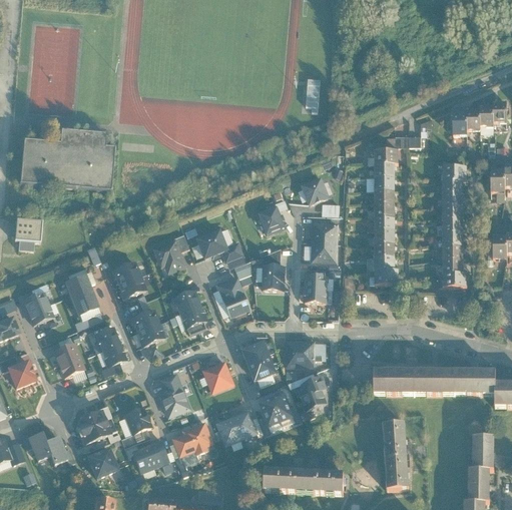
[(307,107),(312,107),(312,112),(322,112),(323,79),(307,78),(307,107)]
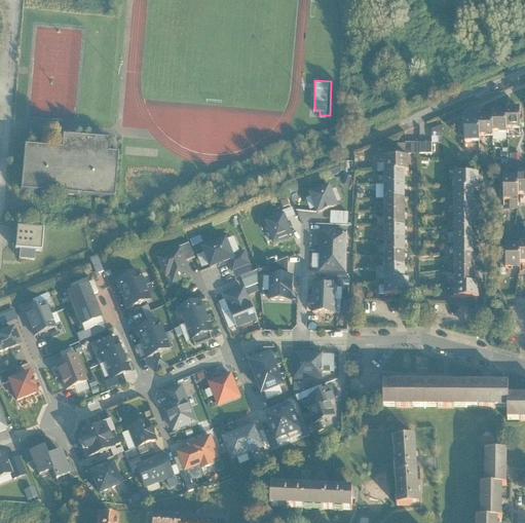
[(505,107),(505,110),(505,126),(520,126),(520,106),(505,107)]
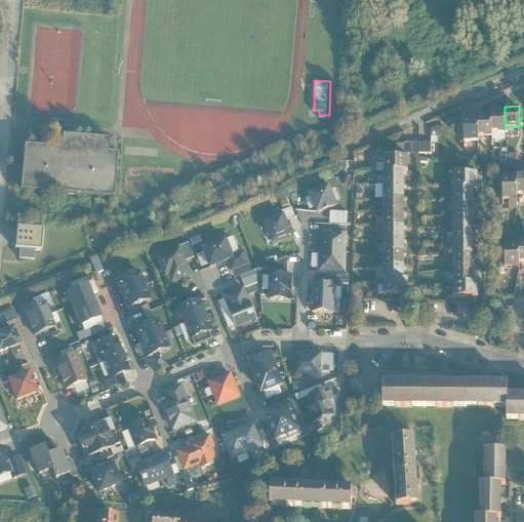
[(505,126),(505,110),(490,110),(490,113),(491,130),(505,130),(505,126)]
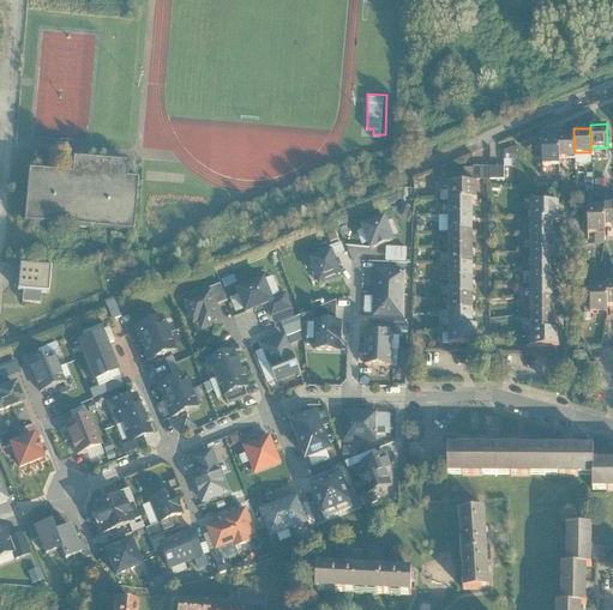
[(558,133),(558,134),(559,157),(575,157),(575,152),(574,132),(558,133)]
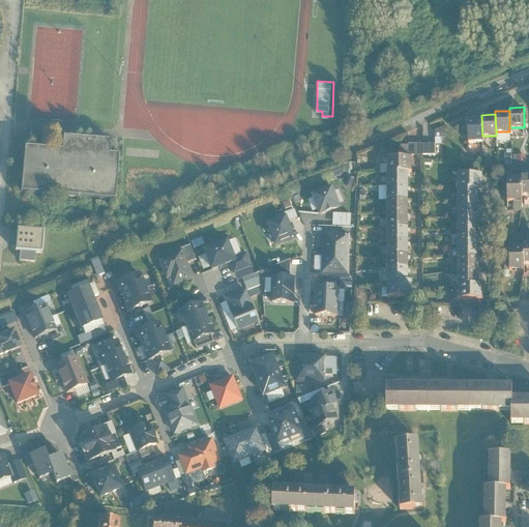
[(482,136),(481,116),(468,117),(468,142),(482,141),(482,136)]
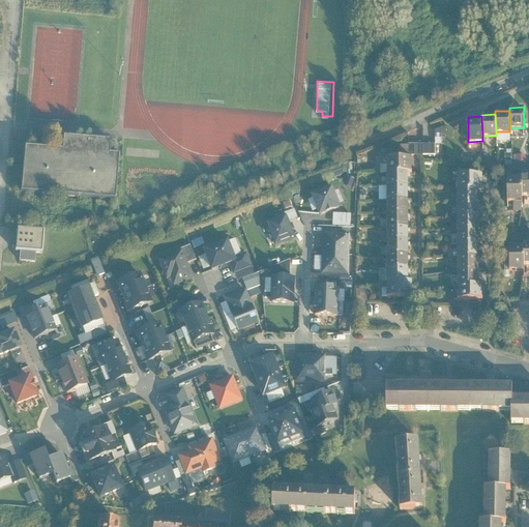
[(22,191),(115,198),(118,154),(110,153),(111,141),(62,137),(61,149),(26,146),(22,191)]
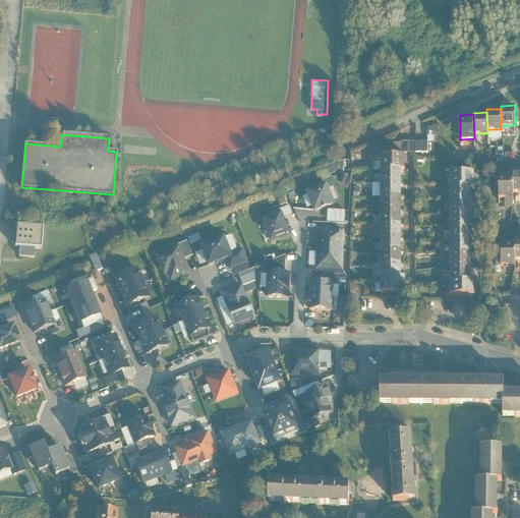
[(426,150),(426,139),(401,139),(401,151),(426,150)]
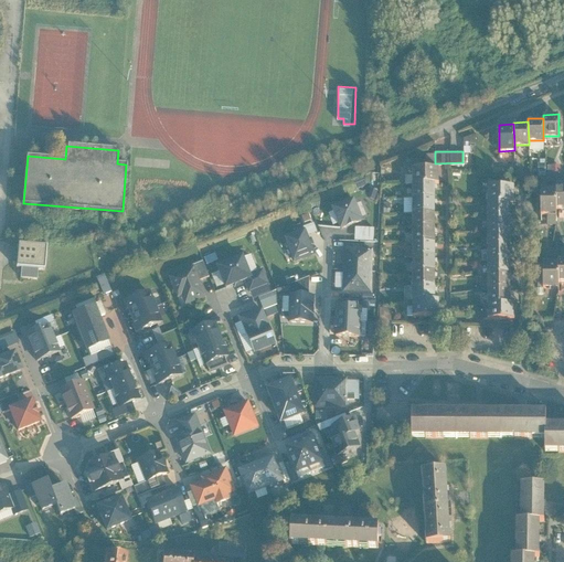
[(540,162),(540,171),(557,171),(557,162),(540,162)]
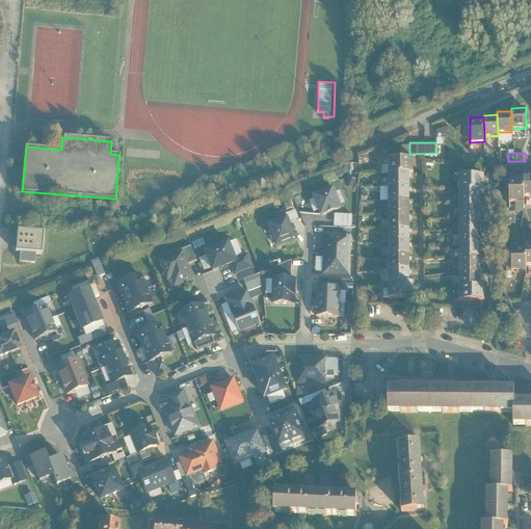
[(387,157),(388,172),(409,172),(413,172),(413,157),(387,157)]
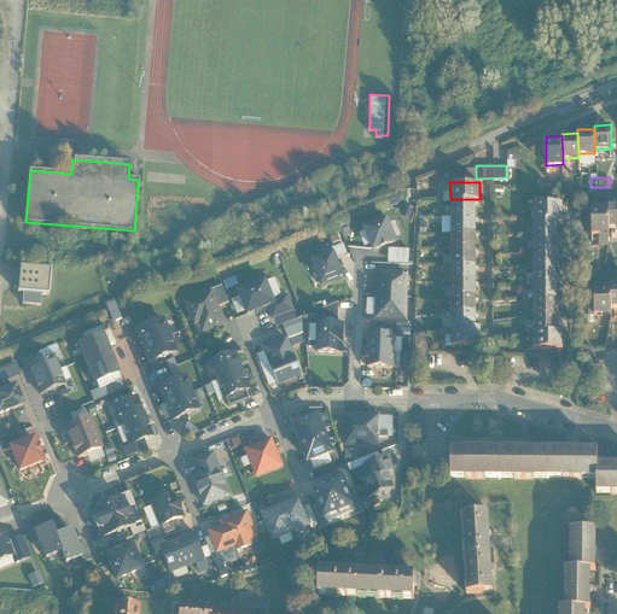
[(450,199),(450,215),(475,215),(476,199),(450,199)]
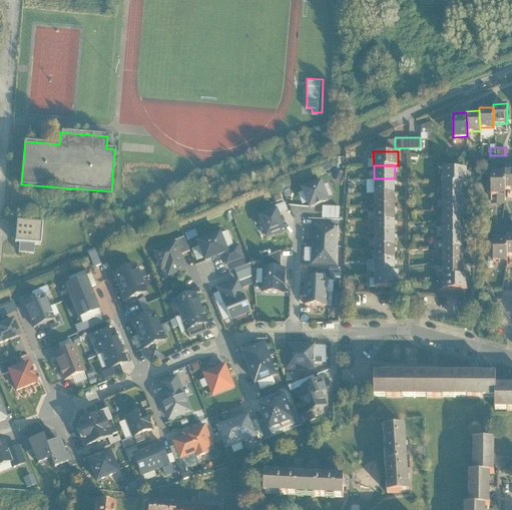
[(442,167),(442,182),(463,182),(466,182),(466,167),(442,167)]
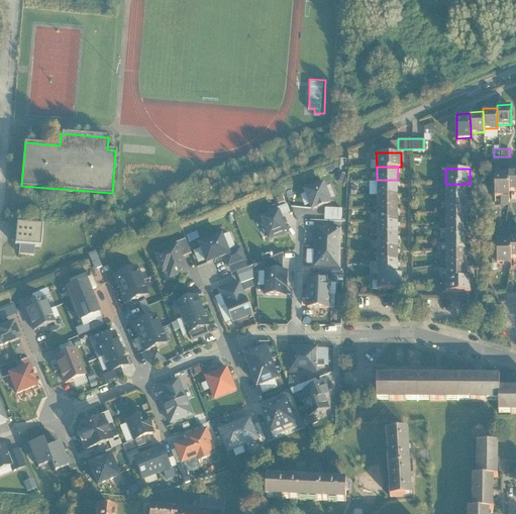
[(338,171),(335,180),(342,182),(345,174),(338,171)]
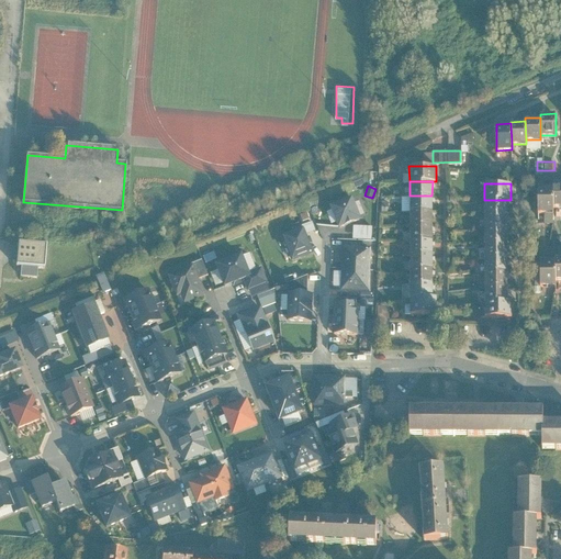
[(553,207),(553,187),(538,187),(538,213),(553,212),(553,207)]
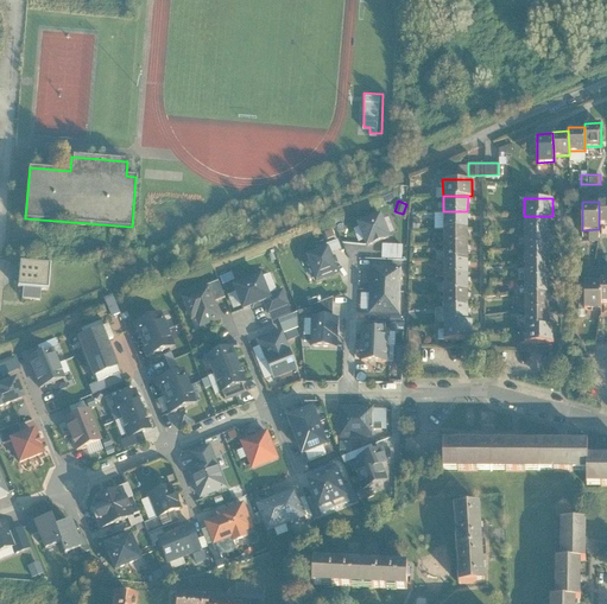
[(467,211),(443,211),(443,227),(467,227),(467,211)]
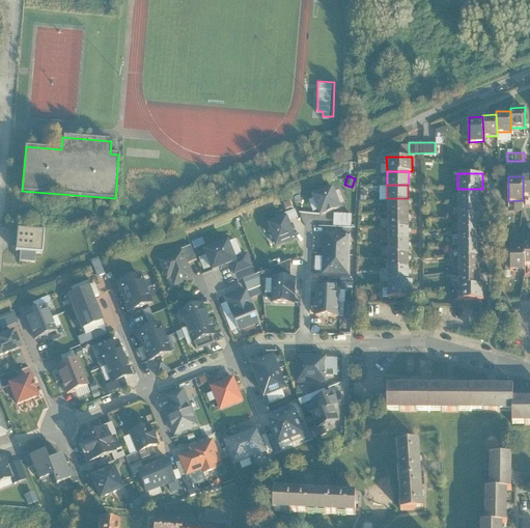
[(334,187),(312,195),(321,216),(342,207),(334,187)]
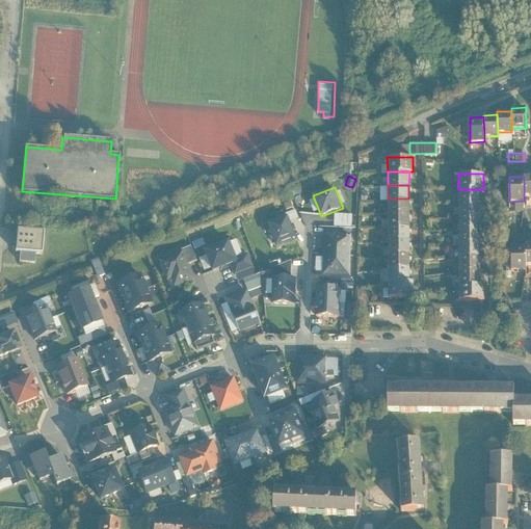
[(480,205),(480,189),(458,189),(458,205),(480,205)]
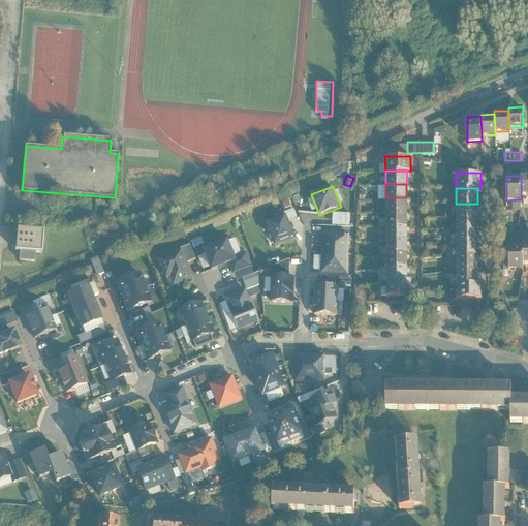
[(385,197),(385,212),(406,212),(406,197),(385,197)]
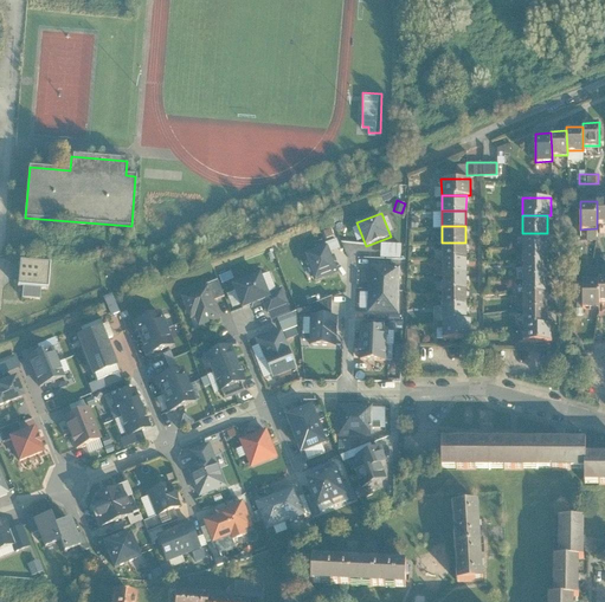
[(522,233),(522,247),(547,247),(547,233),(522,233)]
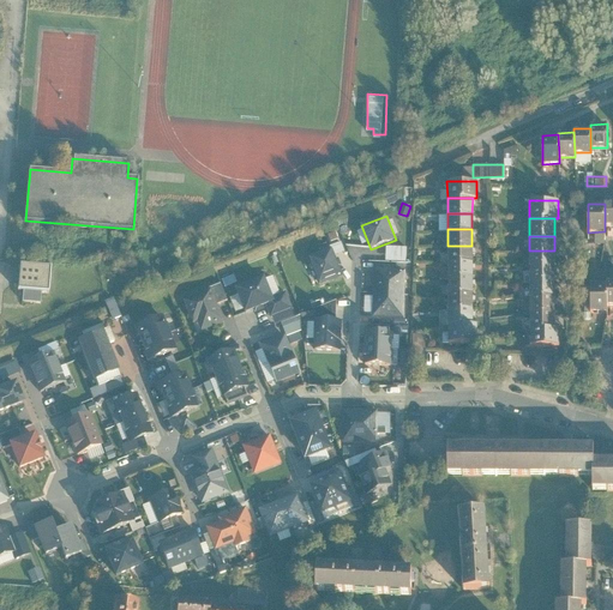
[(472,246),(448,246),(446,261),(472,261),(472,246)]
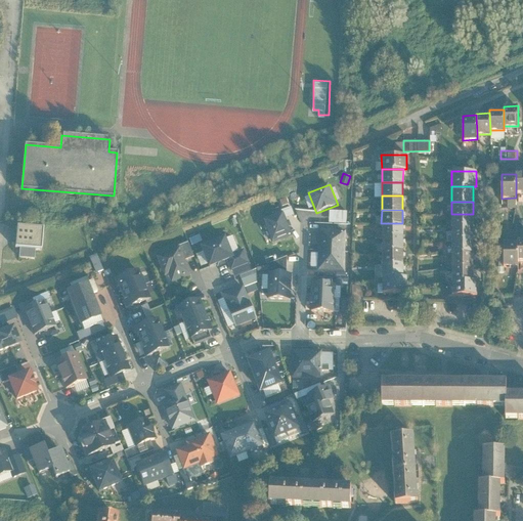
[(284,214),(264,221),(272,243),(292,235),(284,214)]
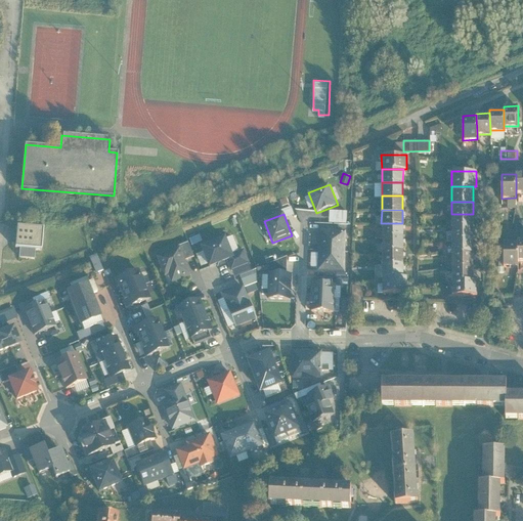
[(451,214),(451,228),(473,228),(473,214),(451,214)]
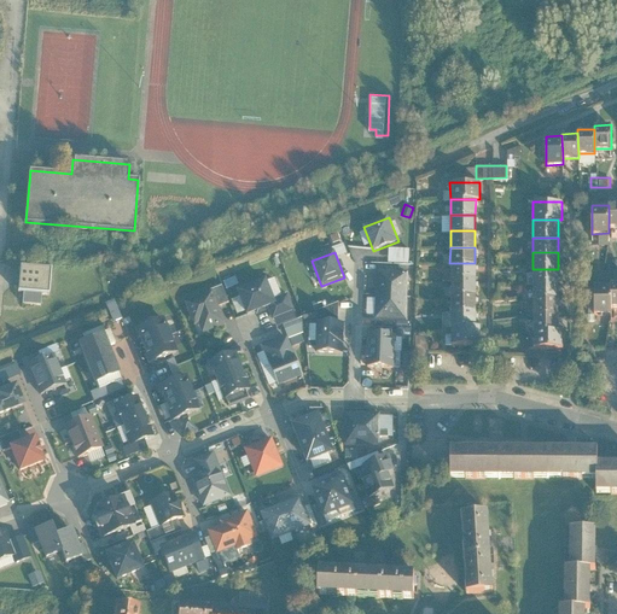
[(449,263),(449,279),(475,279),(475,263),(449,263)]
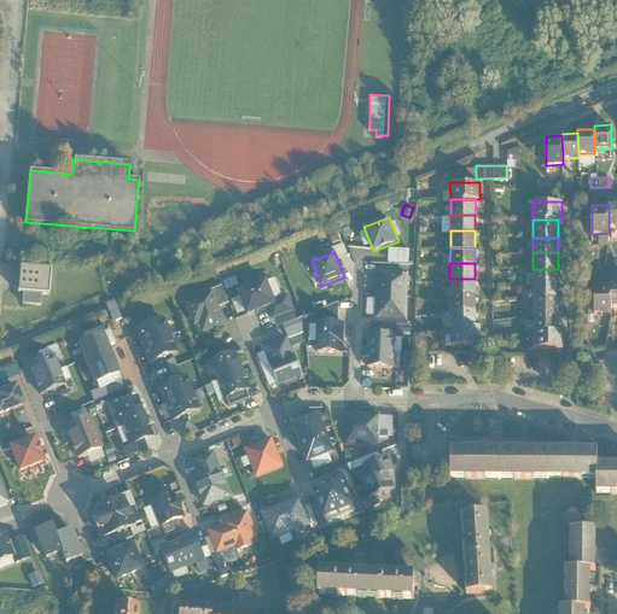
[(51,268),(19,265),(18,292),(23,292),(23,300),(33,302),(34,293),(48,294),(51,268)]
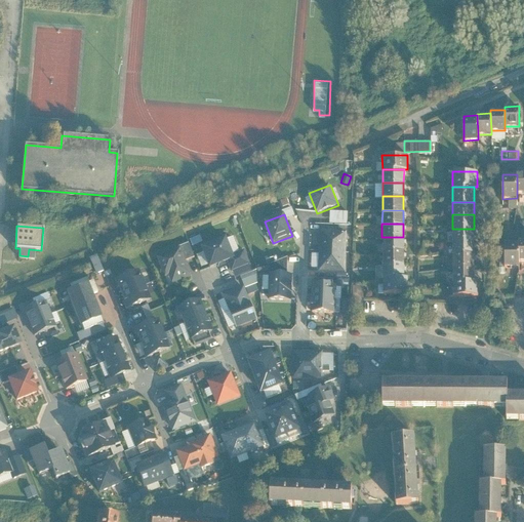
[(346,230),(320,229),(319,249),(345,250),(346,230)]
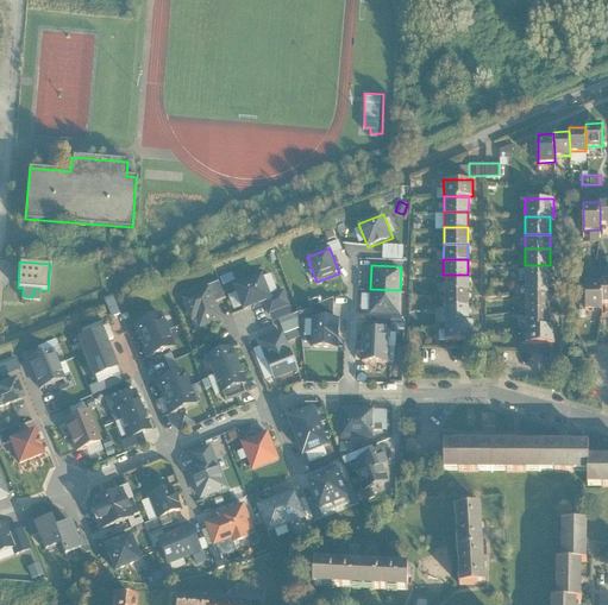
[(550,265),(525,265),(525,282),(550,282),(550,265)]
